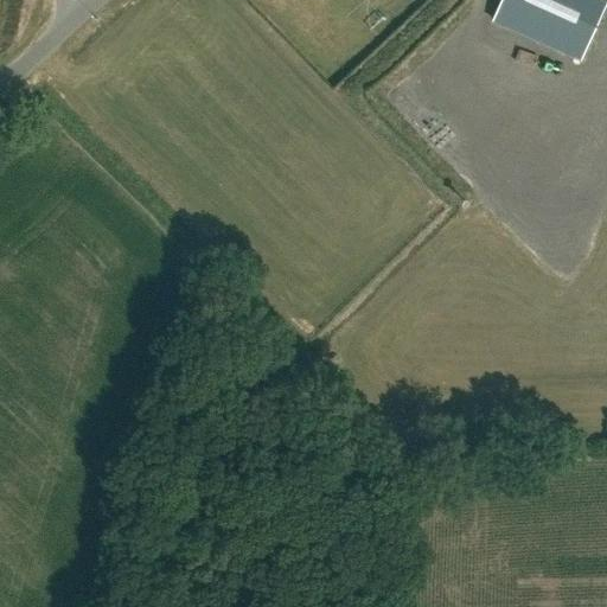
[(595,0),(504,0),(494,21),(581,62),(606,5),(595,0)]
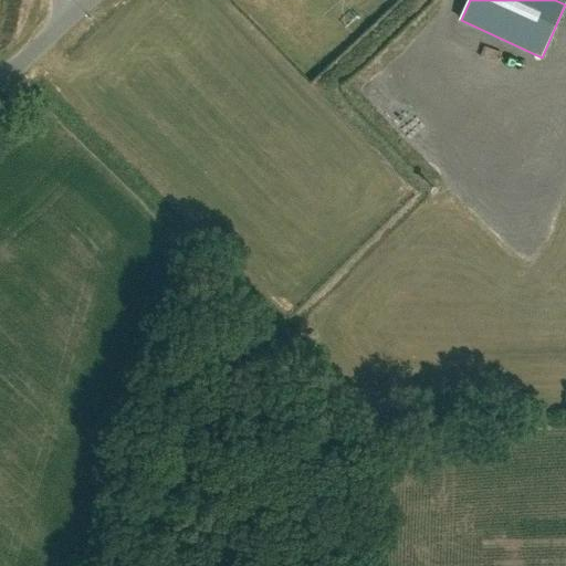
[(475,187),(475,213),(484,213),(484,187),(475,187)]
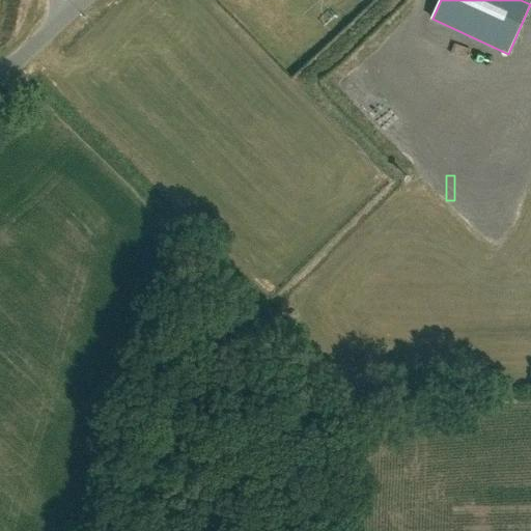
[(468,224),(477,226),(481,202),(472,200),(468,224)]
